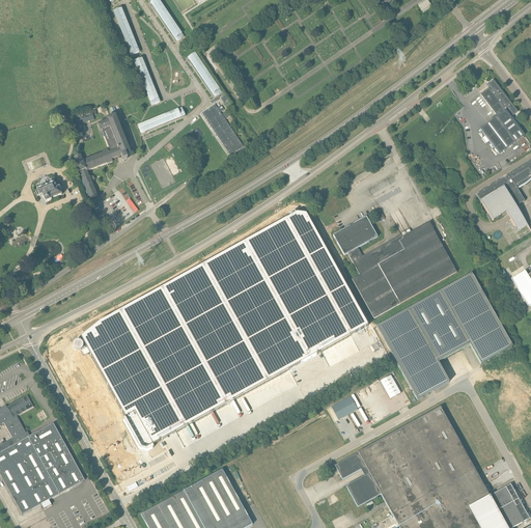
[(176,37),(183,33),(160,0),(150,0),(176,37)]
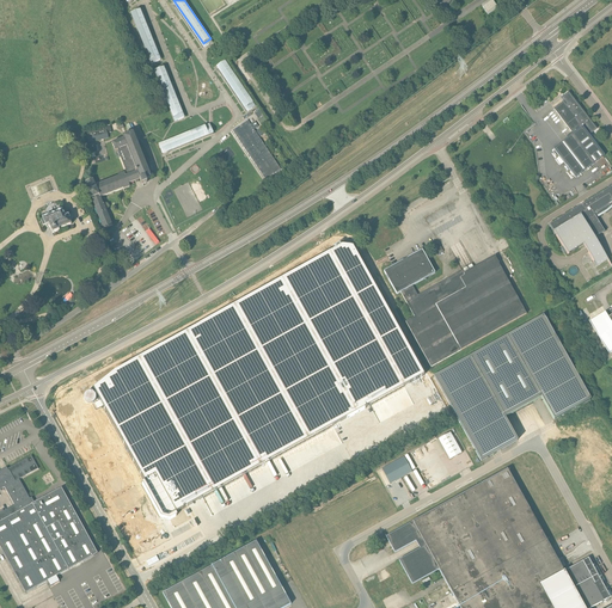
[(488,0),(483,4),(488,11),(497,4),(495,0),(488,0)]
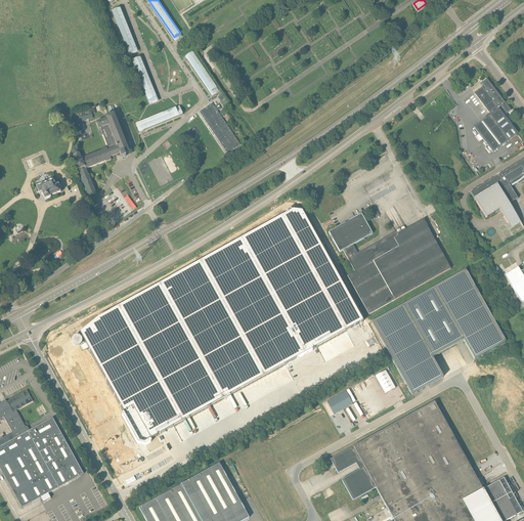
[(129,50),(136,47),(120,6),(113,9),(129,50)]
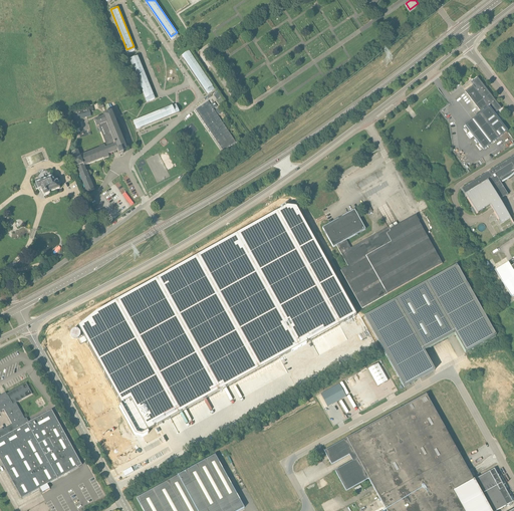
[(207,90),(213,85),(189,49),(182,53),(207,90)]
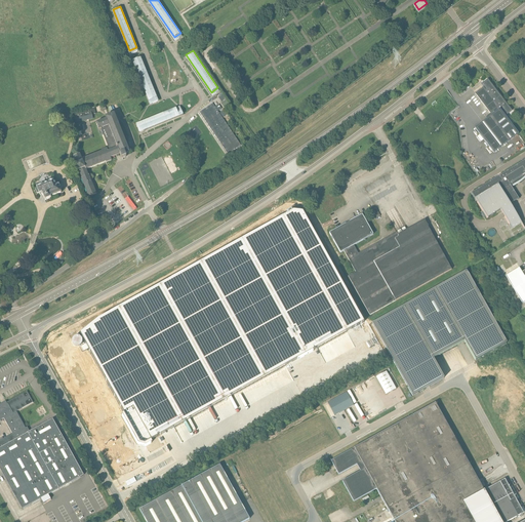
[(150,101),(157,97),(140,55),(132,58),(150,101)]
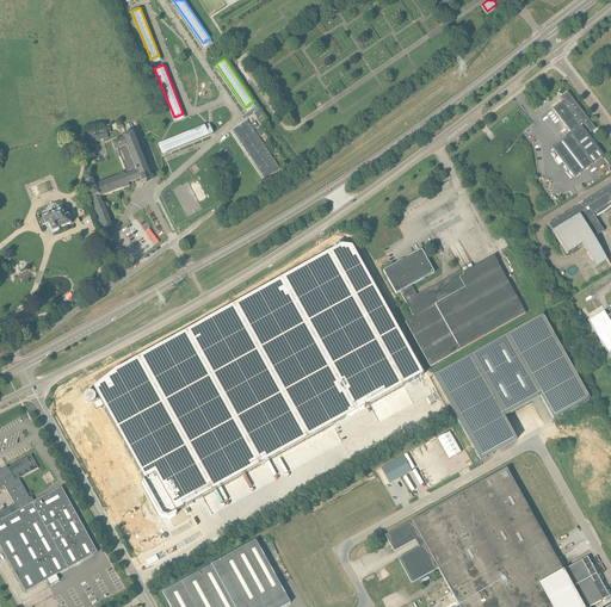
[(590,130),(596,125),(567,88),(561,93),(562,94),(560,95),(562,99),(553,105),(571,129),(567,131),(568,134),(553,146),(575,174),(604,153),(587,131),(590,130)]
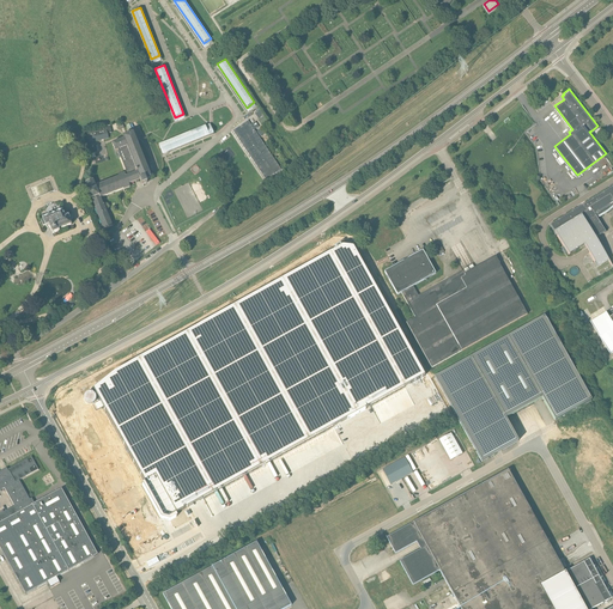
[(248,119),(232,129),(266,178),(280,168),(248,119)]
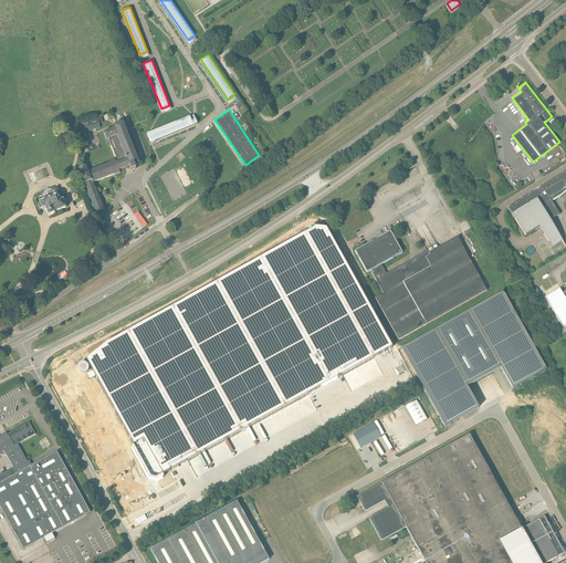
[(81,129),(100,125),(98,121),(103,120),(102,113),(79,118),(81,129)]
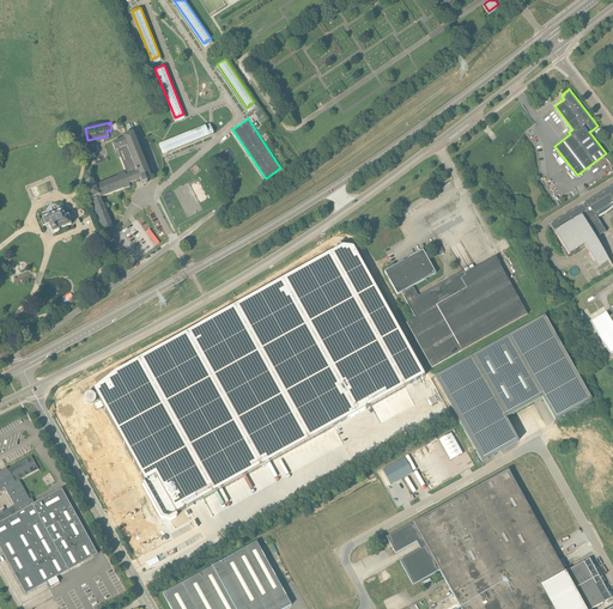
[(163,151),(212,131),(208,122),(159,141),(163,151)]
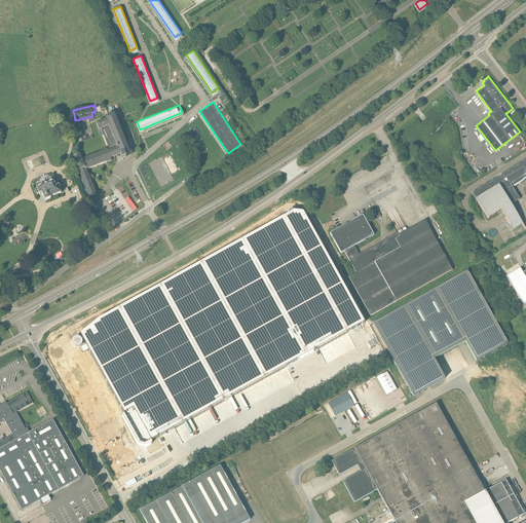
[(129,150),(114,111),(106,114),(106,116),(97,120),(99,127),(101,126),(109,148),(108,149),(107,146),(102,148),(102,149),(82,157),(79,151),(73,154),(76,161),(75,161),(78,169),(79,169),(82,176),(81,176),(88,194),(97,191),(88,173),(85,167),(106,159),(111,157),(110,155),(120,151),(121,156),(126,154),(125,152),(129,150)]
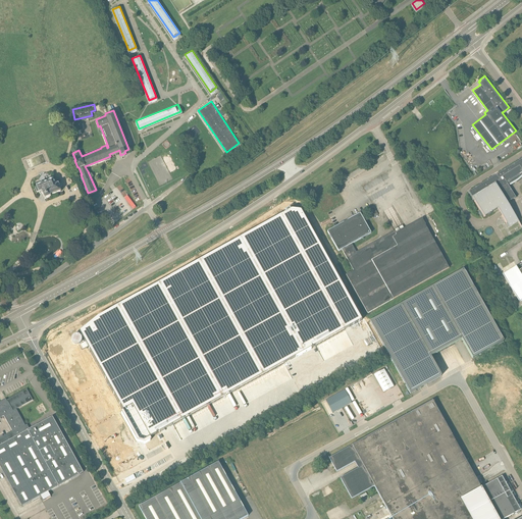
[(521,155),(468,189),(480,208),(483,213),(484,214),(498,206),(509,225),(519,220),(507,201),(516,195),(508,182),(516,176),(517,177),(520,174),(521,171),(521,155)]
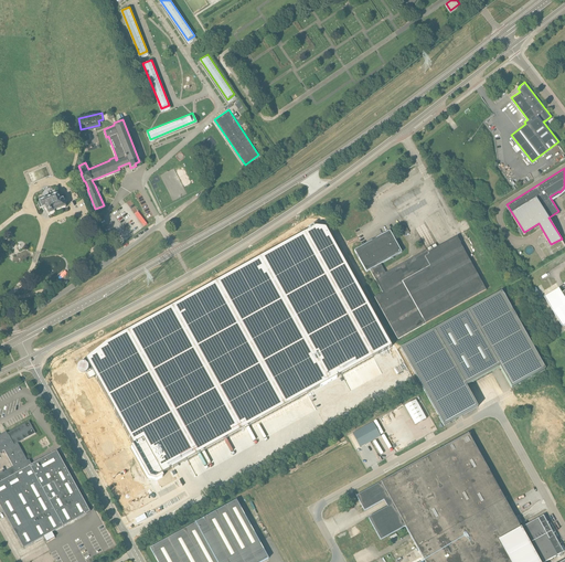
[(57,193),(57,191),(40,199),(40,200),(38,201),(40,205),(42,204),(42,205),(46,204),(50,212),(56,210),(55,209),(65,204),(63,199),(64,199),(63,197),(62,197),(60,192),(57,193)]
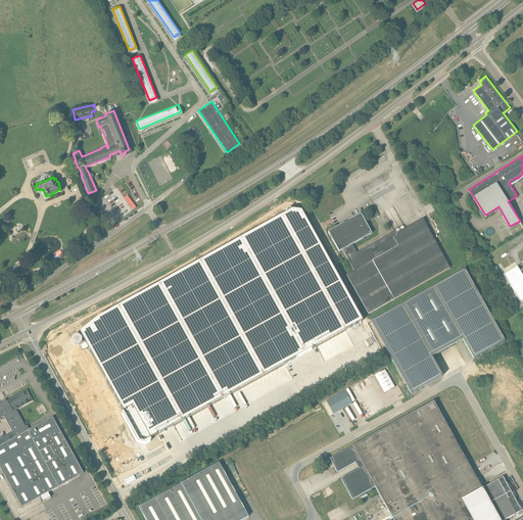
[(370,206),(375,215),(379,213),(375,203),(370,206)]
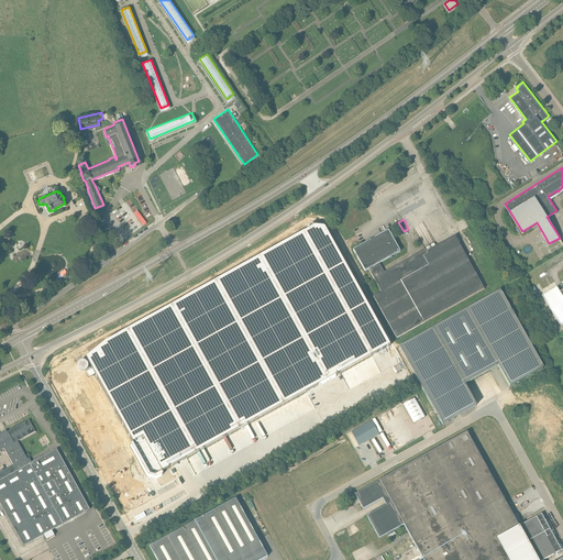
[(315,224),(86,355),(133,440),(130,441),(147,473),(156,475),(164,472),(162,469),(390,343),(324,224),(315,224)]
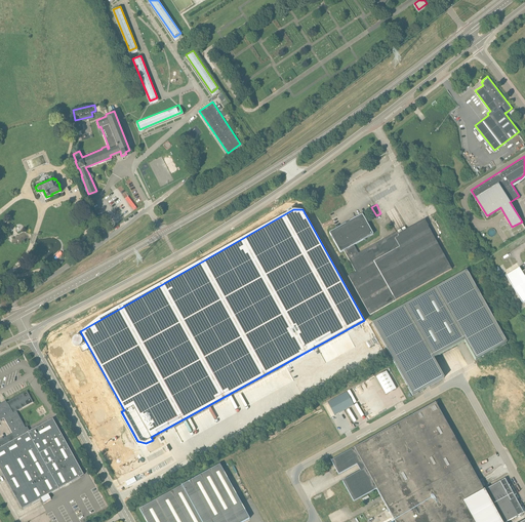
[(397,229),(358,251),(354,243),(373,232),(362,212),(329,231),(340,250),(344,248),(356,270),(348,274),(369,313),(451,267),(425,219),(399,234),(397,229)]
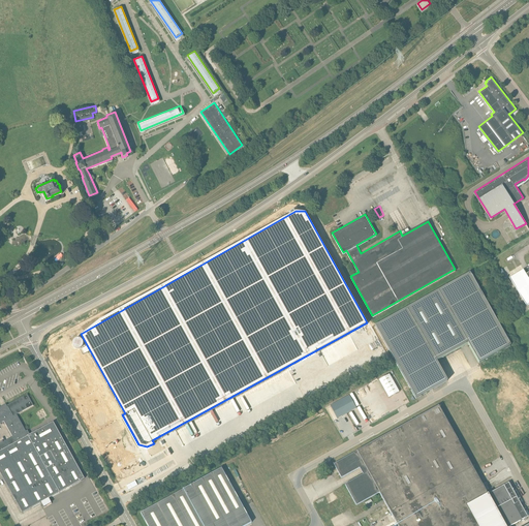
[(64,254),(61,251),(54,256),(57,260),(64,254)]
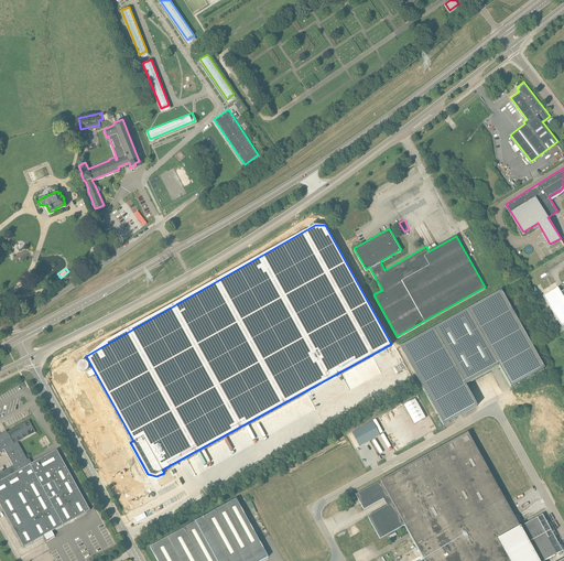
[(563,295),(559,286),(544,294),(561,323),(563,321),(563,295)]
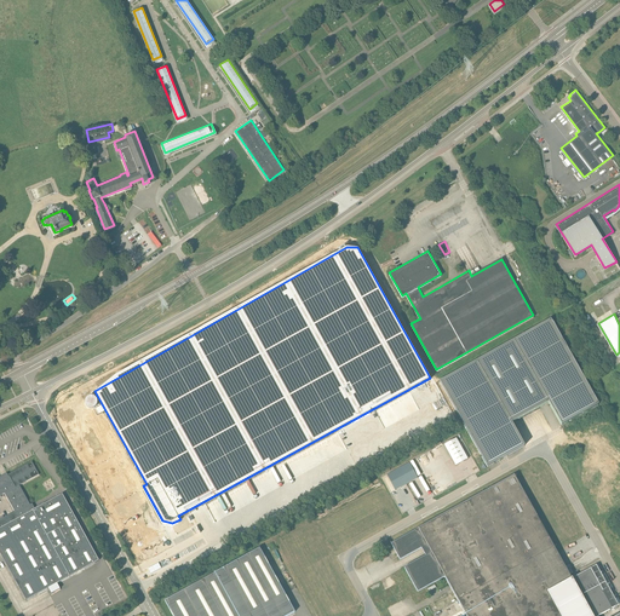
[(598,402),(551,316),(440,378),(487,464),(524,443),(512,420),(549,399),(562,422),(598,402)]
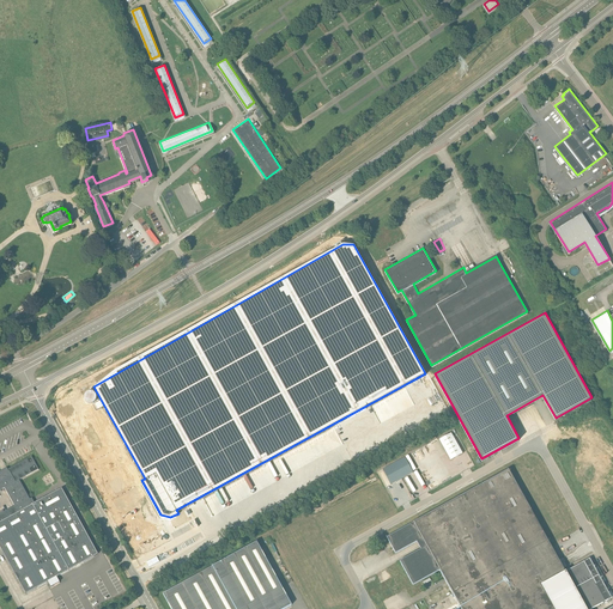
[(96,408),(103,405),(99,399),(92,402),(96,408)]
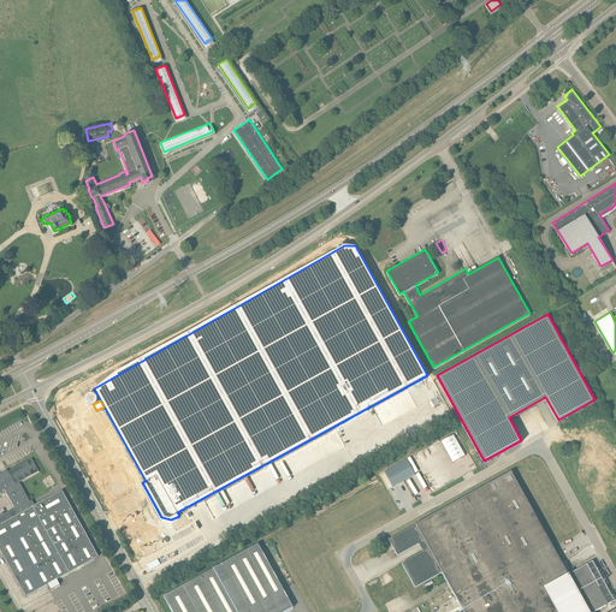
[(557,439),(567,433),(563,427),(554,433),(557,439)]
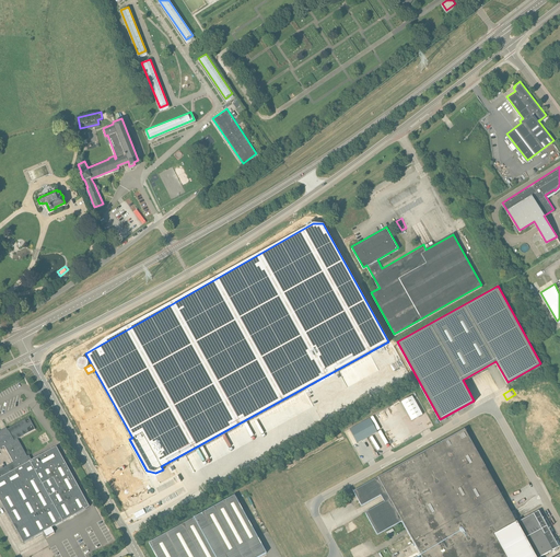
[(400,398),(411,418),(422,412),(411,393),(400,398)]
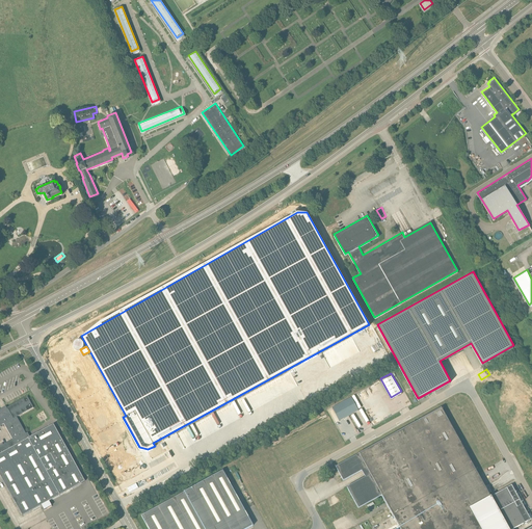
[(17,414),(33,405),(27,394),(6,405),(7,406),(3,410),(1,406),(0,407),(0,423),(1,423),(3,421),(12,437),(0,443),(0,473),(22,513),(84,478),(53,422),(28,435),(17,414)]
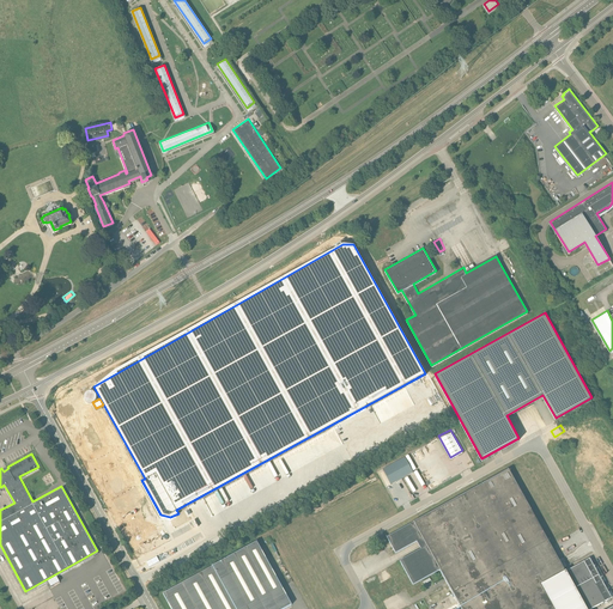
[(390,482),(413,469),(405,455),(382,467),(390,482)]
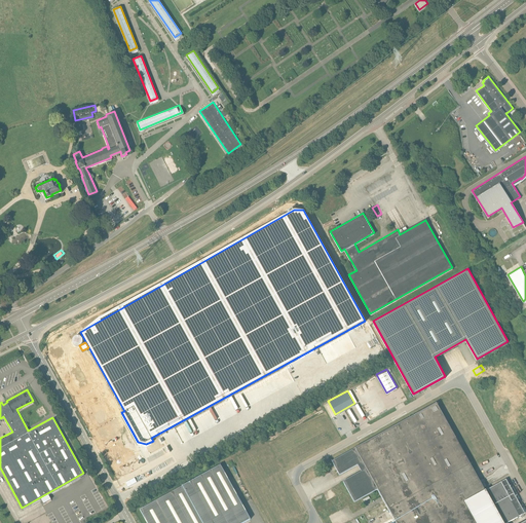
[(380,493),(397,522),(422,522),(424,522),(485,488),(458,441),(437,401),(332,458),(339,473),(362,460),(366,467),(343,479),(354,499),(377,487),(380,493)]
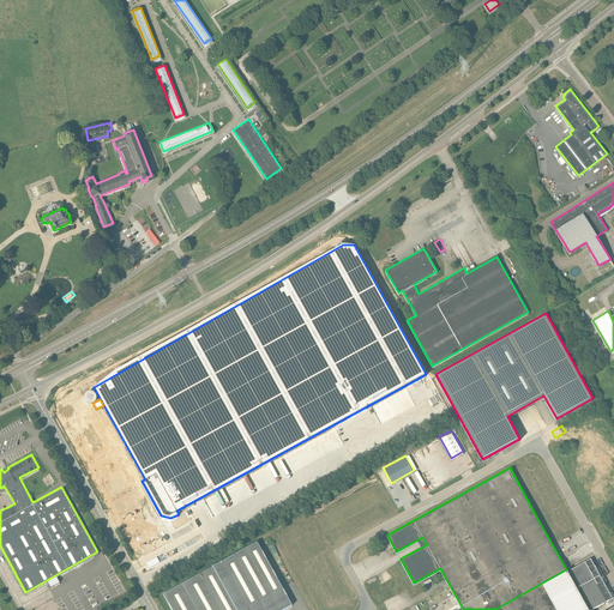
[(278,609),(293,603),(257,539),(214,563),(212,563),(212,565),(163,591),(173,609),(278,609)]
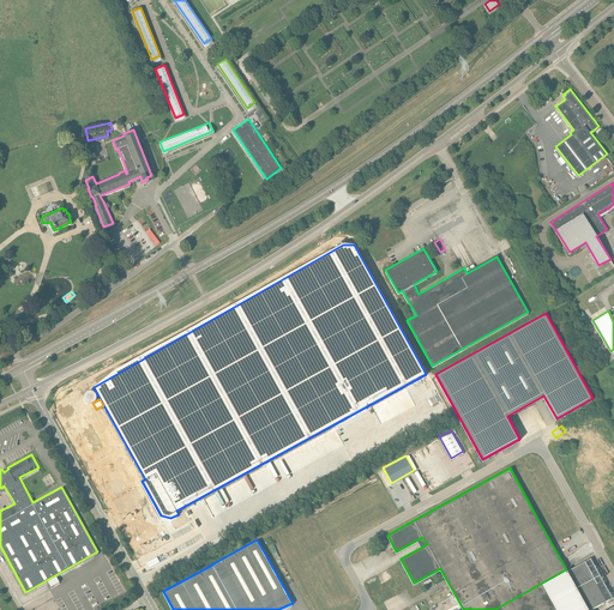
[(166,553),(155,557),(157,563),(154,565),(157,573),(172,567),(166,553)]
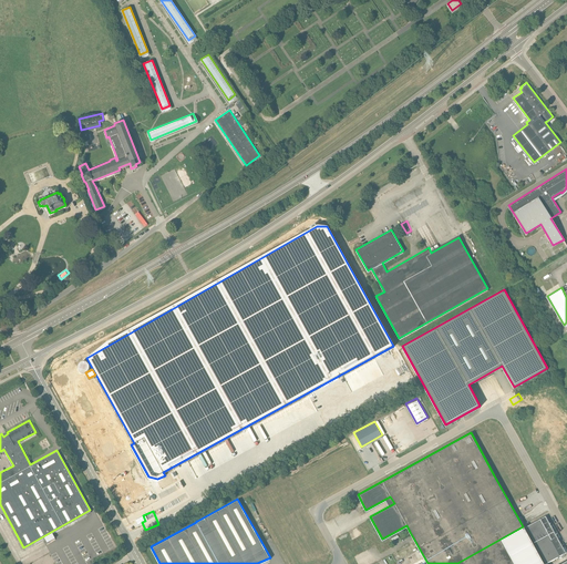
[(457,563),(455,563),(566,563),(566,560),(559,563),(543,563),(565,551),(545,515),(523,526),(457,563)]
